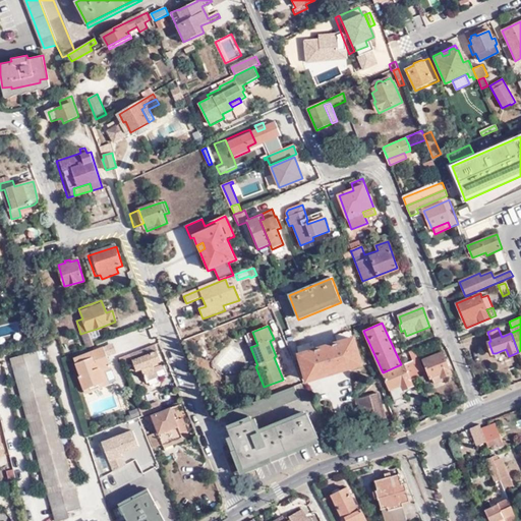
[(83,340),(85,348),(94,346),(91,338),(99,335),(97,329),(87,332),(89,338),(83,340)]
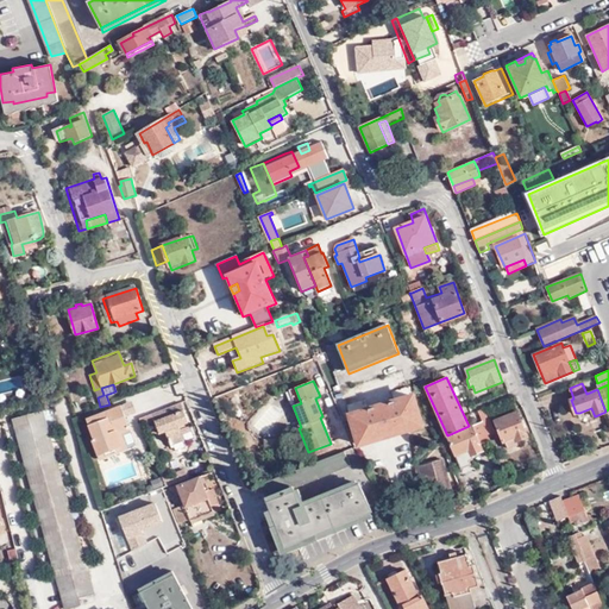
[(364,401),(347,406),(359,445),(421,426),(410,387),(393,393),(395,401),(368,409),(364,401)]
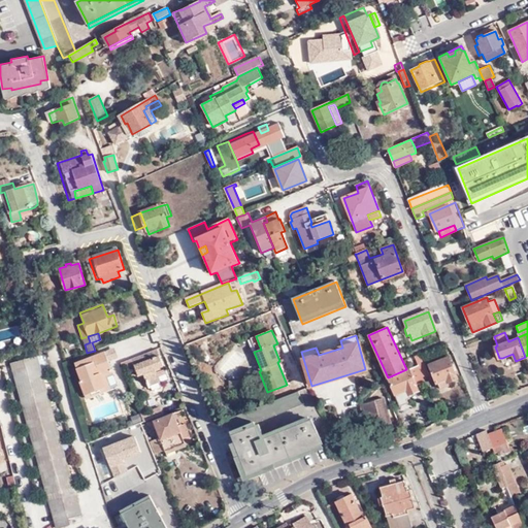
[(256,336),(249,338),(254,352),(261,350),(256,336)]
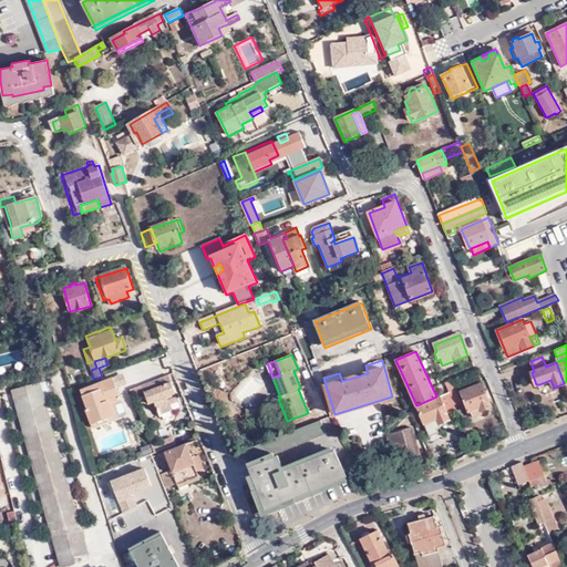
[(177,398),(168,375),(129,389),(131,395),(143,391),(148,405),(152,404),(154,409),(156,408),(157,410),(158,410),(168,406),(169,404),(169,401),(177,398)]
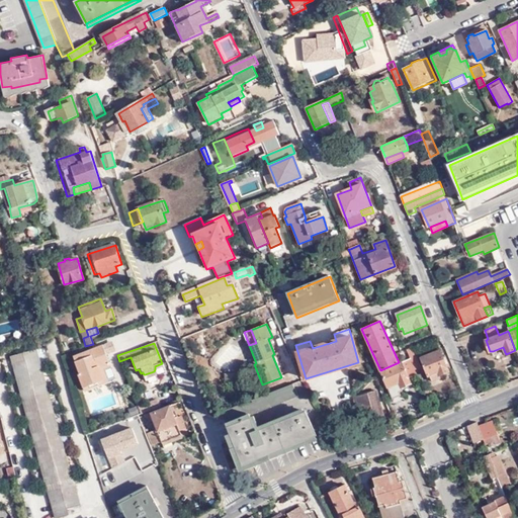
[(106,383),(101,369),(110,366),(103,345),(74,355),(75,361),(74,362),(78,373),(77,373),(83,393),(106,383)]
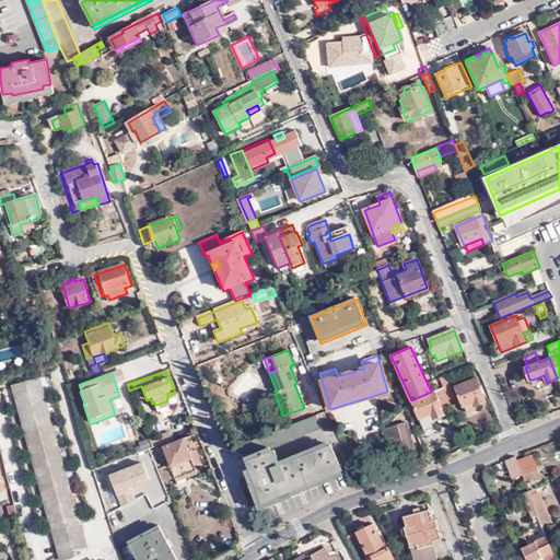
[(275,394),(277,393),(269,373),(267,375),(275,394)]
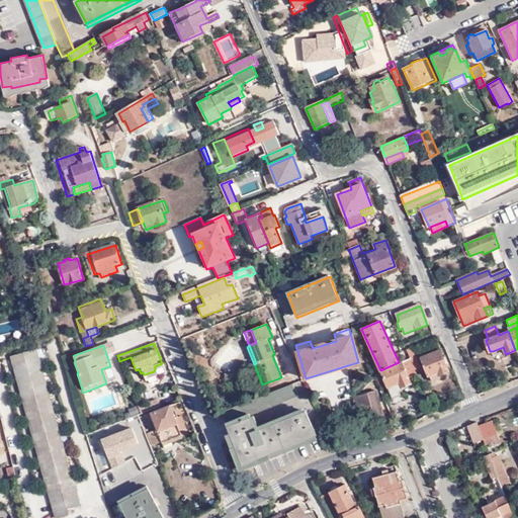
[(411,347),(406,349),(409,358),(414,369),(420,366),(416,355),(415,355),(411,347)]
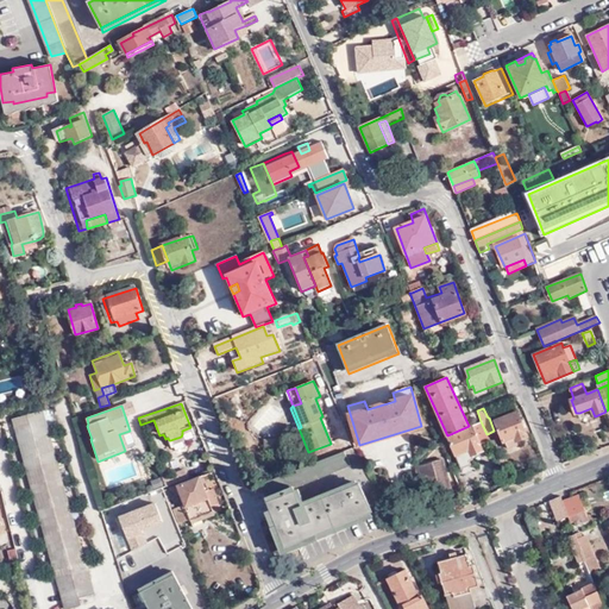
[(591,408),(579,413),(581,418),(594,414),(591,408)]
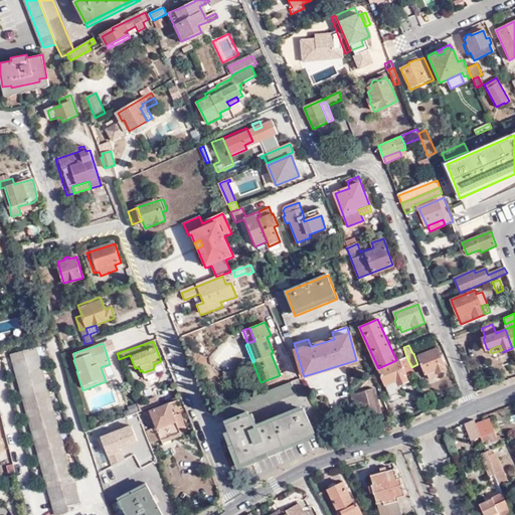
[(66,468),(63,455),(65,455),(62,445),(60,445),(57,434),(59,434),(57,424),(54,424),(51,412),(53,412),(50,403),(48,403),(45,391),(47,390),(45,381),(42,382),(39,369),(41,369),(39,360),(36,361),(33,349),(13,355),(16,367),(14,368),(16,375),(19,375),(21,387),(19,388),(22,397),(24,397),(28,409),(25,409),(28,418),(30,418),(34,431),(31,432),(33,440),(36,440),(39,451),(37,452),(39,461),(42,461),(45,474),(43,474),(54,514),(57,514),(67,512),(66,506),(78,503),(69,467),(66,468)]
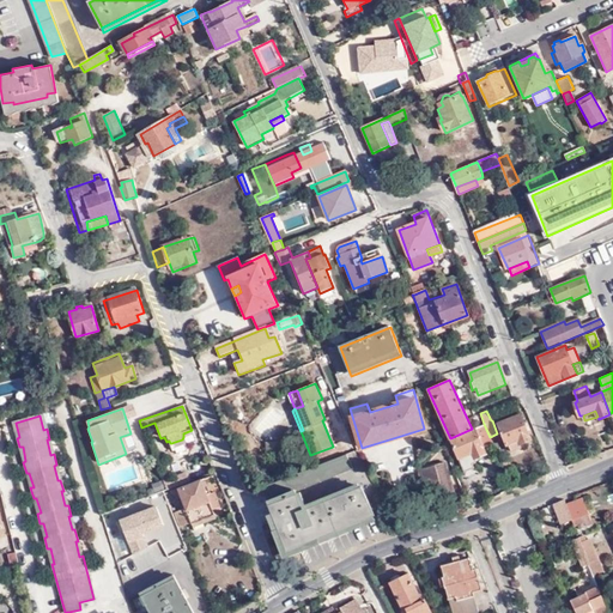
[(521,416),(497,424),(505,445),(508,444),(510,451),(520,448),(519,444),(529,441),(527,431),(529,431),(526,422),(523,423),(521,416)]
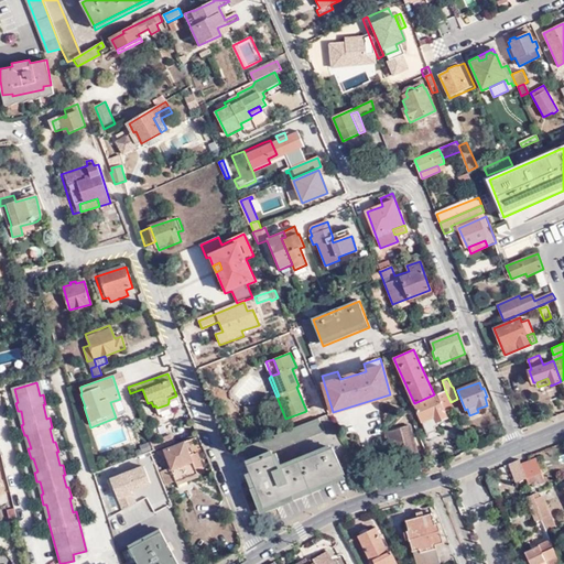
[(445,412),(454,409),(451,402),(445,390),(434,394),(414,403),(427,433),(435,430),(434,426),(437,424),(436,421),(446,416),(445,412)]
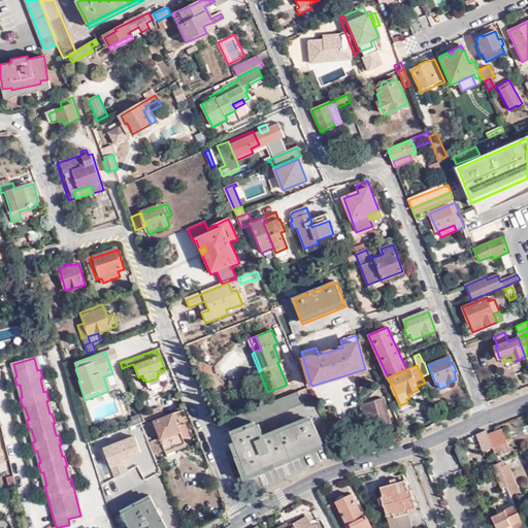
[(157,378),(147,382),(151,391),(160,388),(162,383),(168,381),(165,370),(158,373),(158,376),(157,378)]
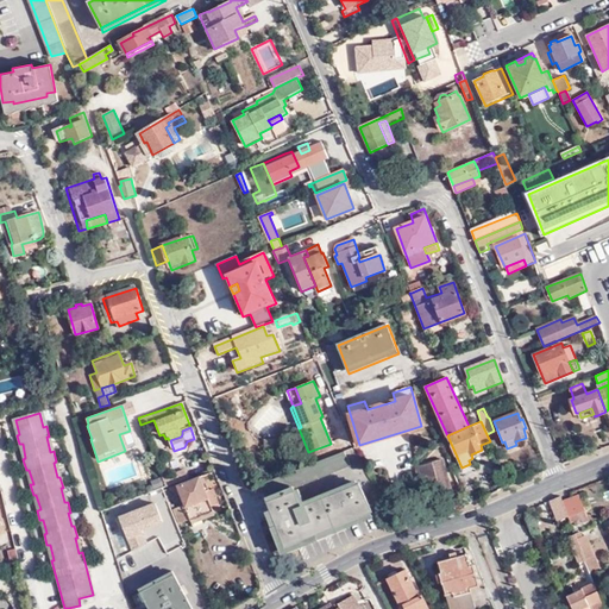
[(350,468),(343,451),(255,485),(280,548),(370,514),(358,485),(296,509),(289,493),(350,468)]
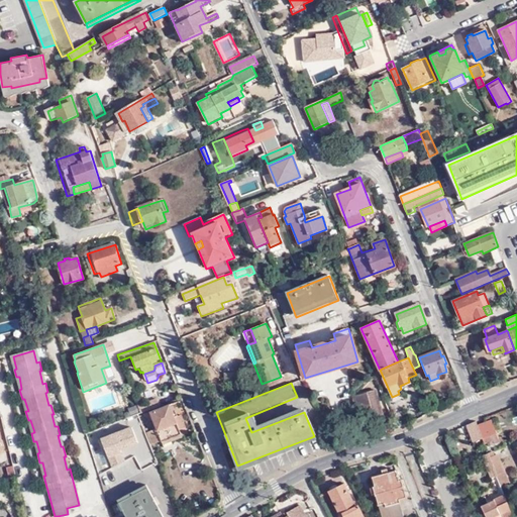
[(428,388),(422,390),(425,397),(431,395),(428,388)]
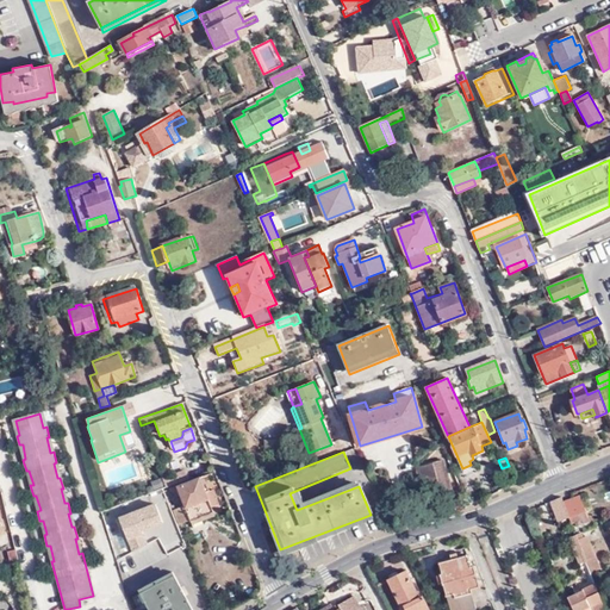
[(444,461),(418,467),(421,480),(427,479),(428,485),(433,484),(435,491),(450,486),(444,461)]
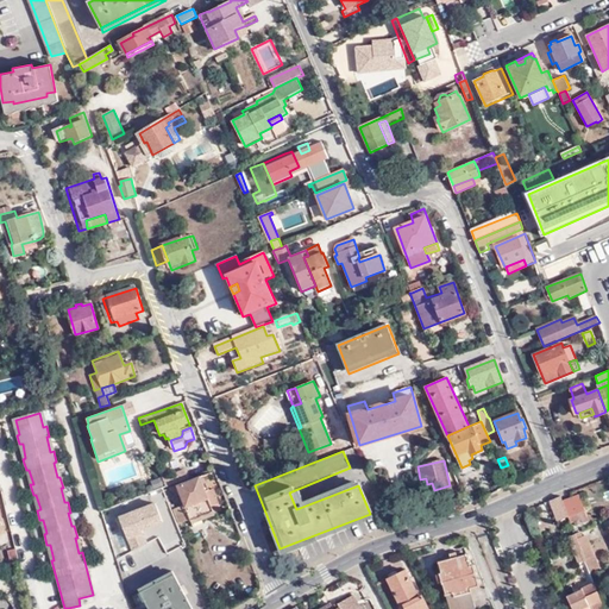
[(199,476),(177,484),(188,514),(190,519),(192,523),(214,515),(212,506),(219,503),(213,488),(206,490),(201,479),(209,477),(209,479),(218,476),(214,468),(199,473),(199,476)]
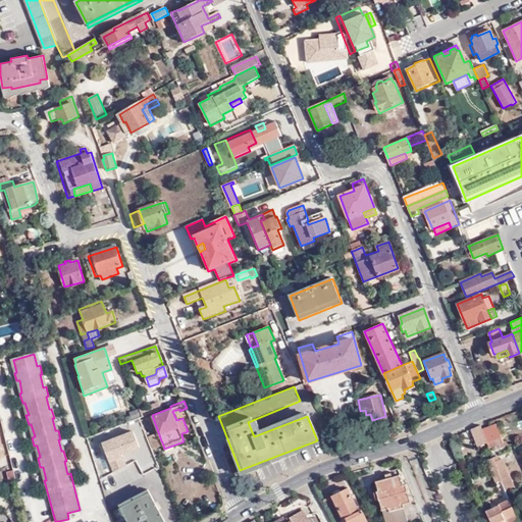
[(143,416),(150,413),(153,412),(151,406),(147,408),(146,405),(139,408),(143,416)]
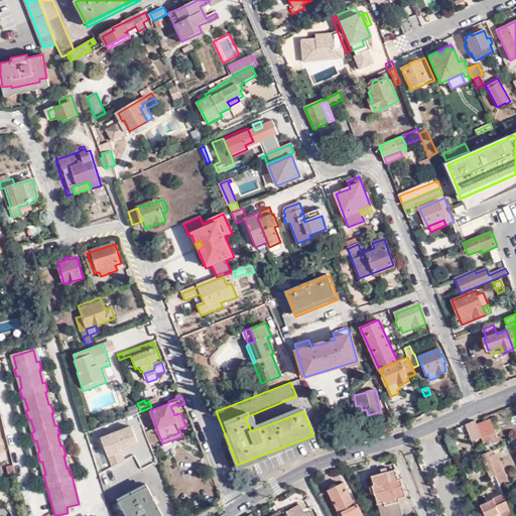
[(478,428),(474,420),(466,424),(473,442),(482,438),(478,428)]
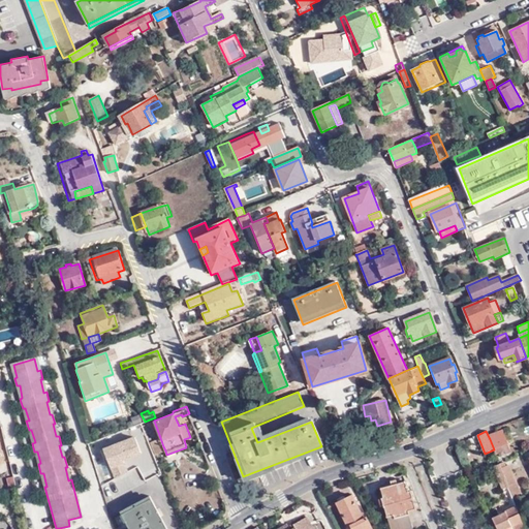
[(490,439),(494,449),(495,454),(509,447),(504,434),(490,439)]
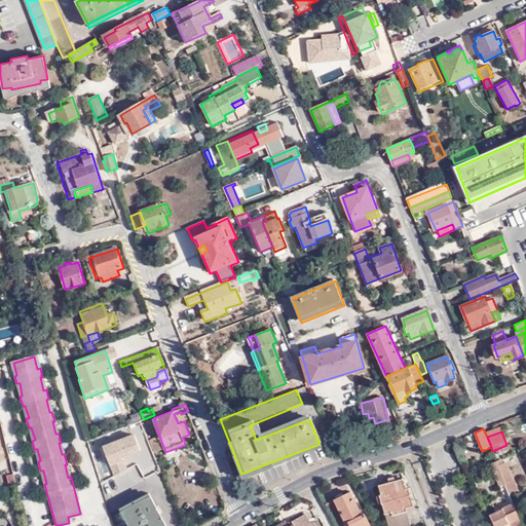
[(142,452),(135,435),(103,447),(114,475),(127,470),(123,459),(142,452)]
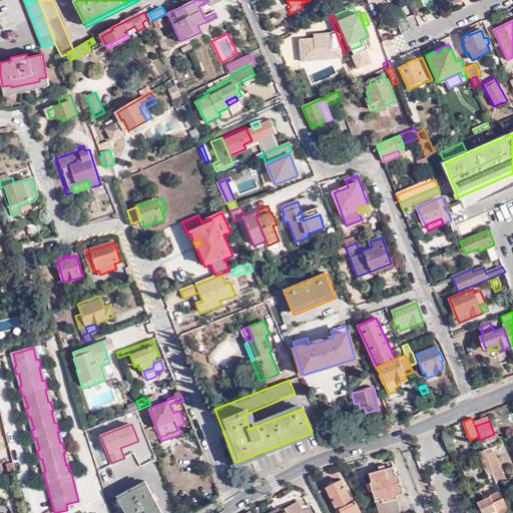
[(184,424),(178,426),(180,434),(187,432),(184,424)]
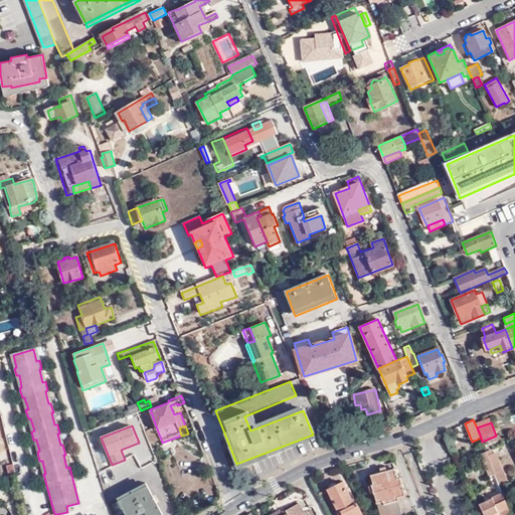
[(152,443),(161,439),(159,435),(156,436),(153,428),(147,431),(152,443)]
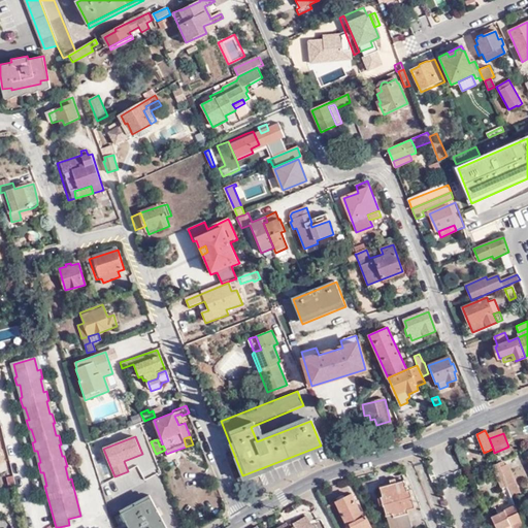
[(503,462),(498,464),(512,497),(517,495),(516,493),(521,492),(509,464),(505,465),(503,462)]
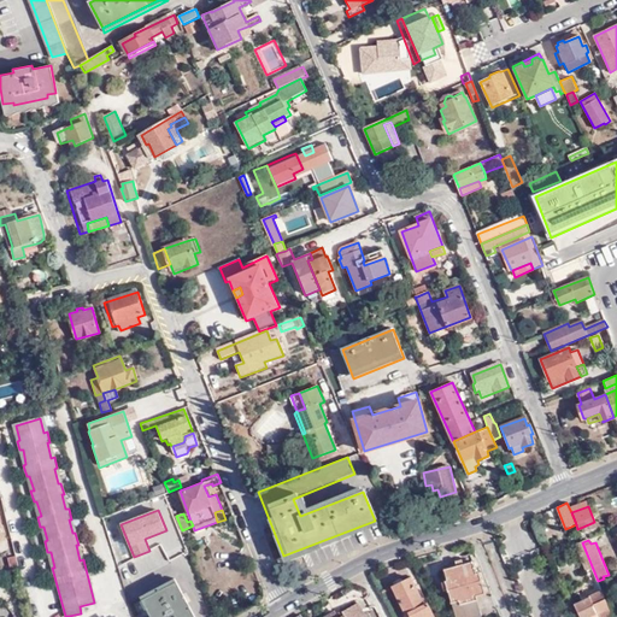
[(457,565),(444,568),(447,580),(445,581),(446,589),(448,589),(454,616),(470,616),(480,615),(476,595),(485,593),(479,573),(476,573),(472,557),(456,562),(457,565)]
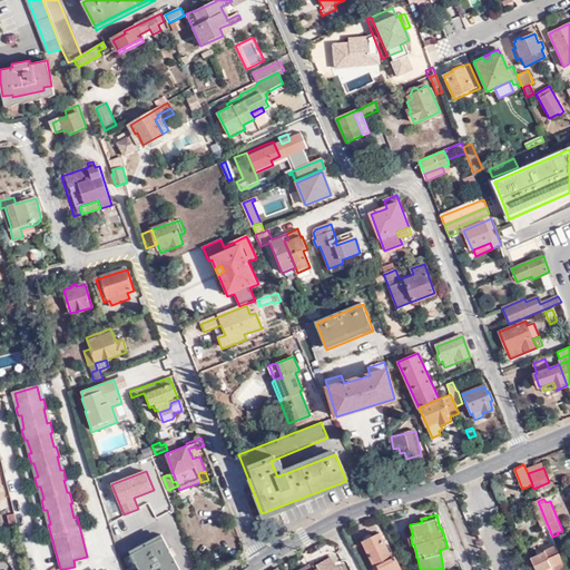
[(380,532),(363,540),(375,569),(401,569),(392,550),(389,552),(380,532)]
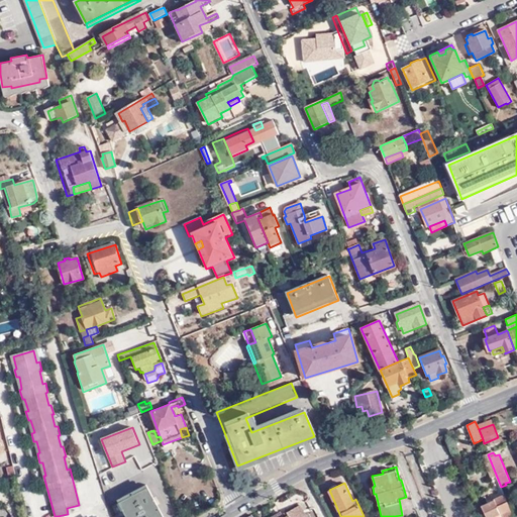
[(164,516),(147,486),(118,502),(126,516),(164,516)]
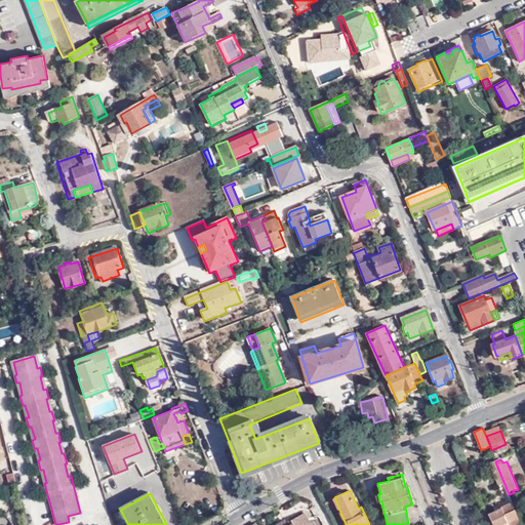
[(496,524),(520,524),(513,503),(492,515),(496,524)]
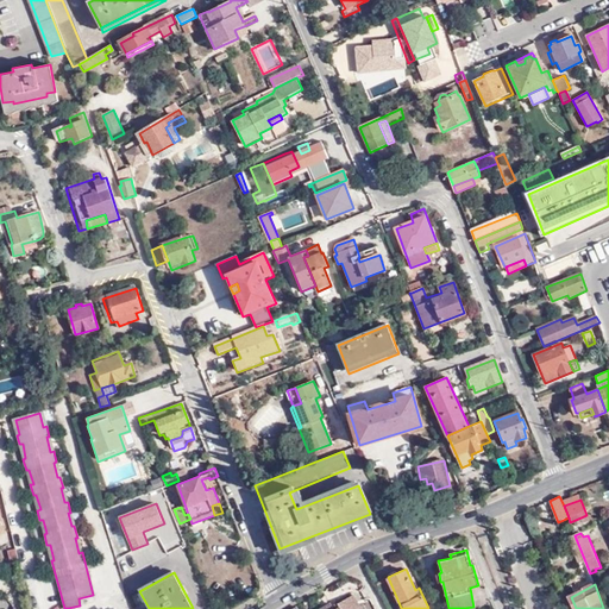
[(294,608),(359,608),(351,595),(331,607),(330,604),(319,608),(297,608),(297,607),(294,608)]
